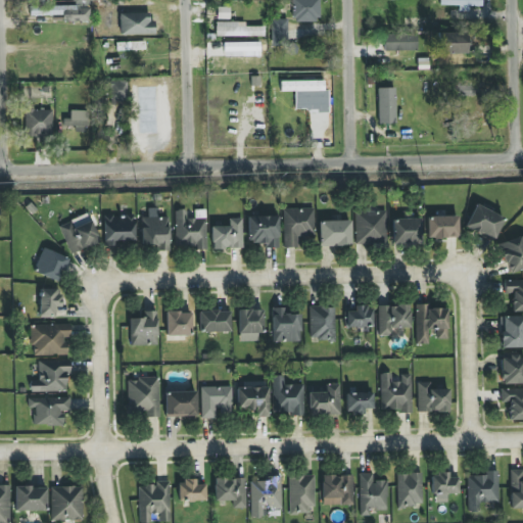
[(320,20),(319,0),(291,0),(292,21),(320,20)]
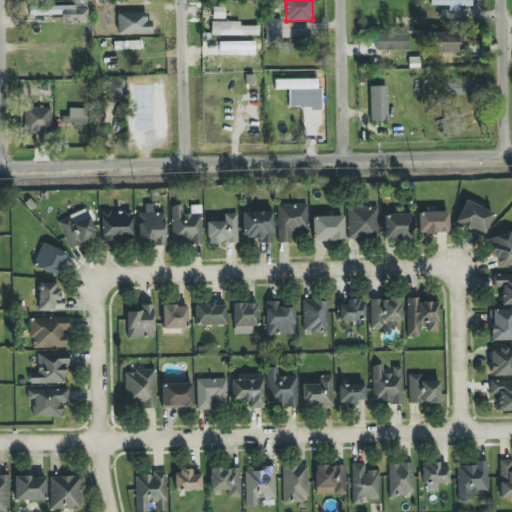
[(470,0),(430,0),(430,5),(448,6),(448,11),(458,11),(458,6),(471,7),(470,0)]
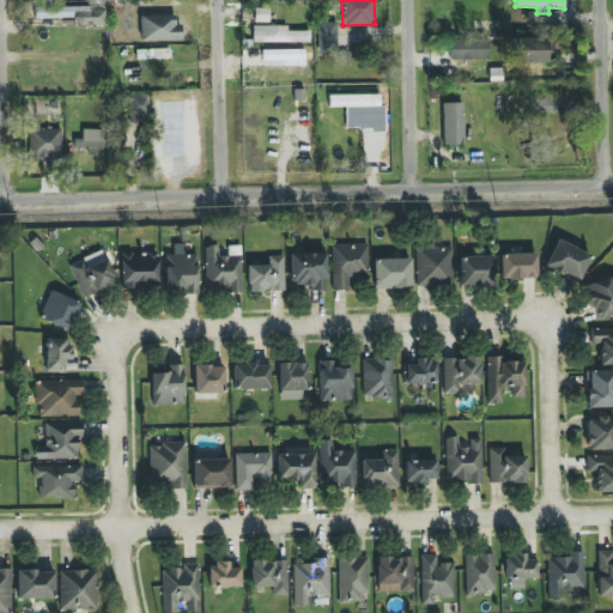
[(105,25),(104,7),(34,8),(35,19),(72,18),(72,26),(105,25)]
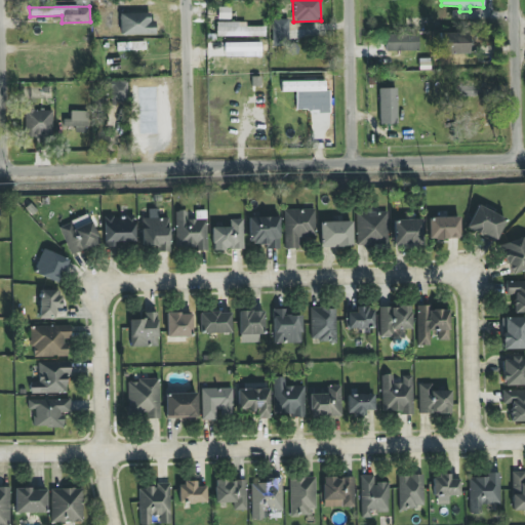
[(121,36),(154,35),(153,12),(120,13),(121,36)]
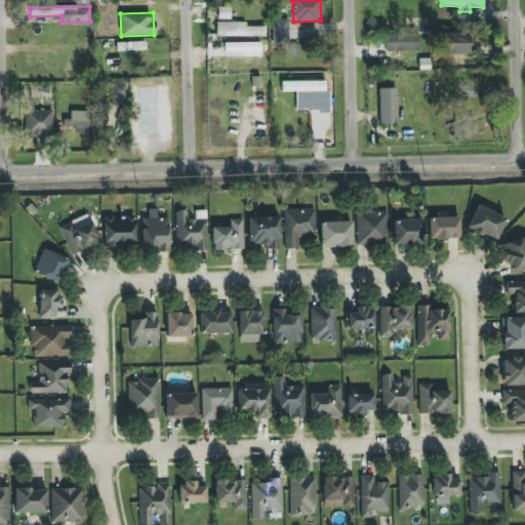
[(272,47),(288,47),(288,19),(273,19),(272,47)]
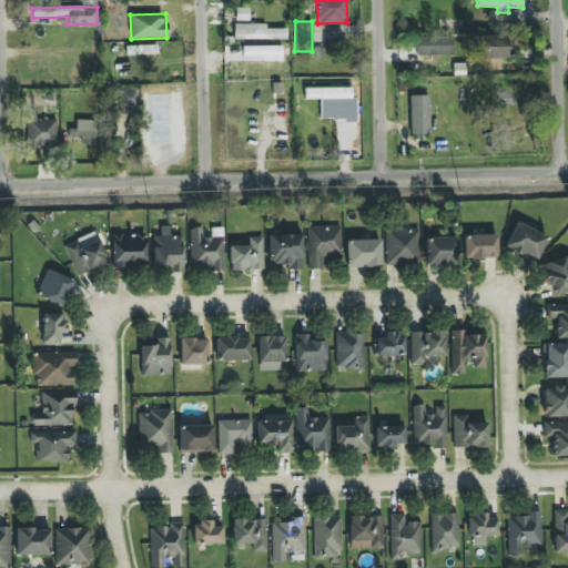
[(286,40),(286,29),(266,29),(266,23),(234,23),(234,39),(286,40)]
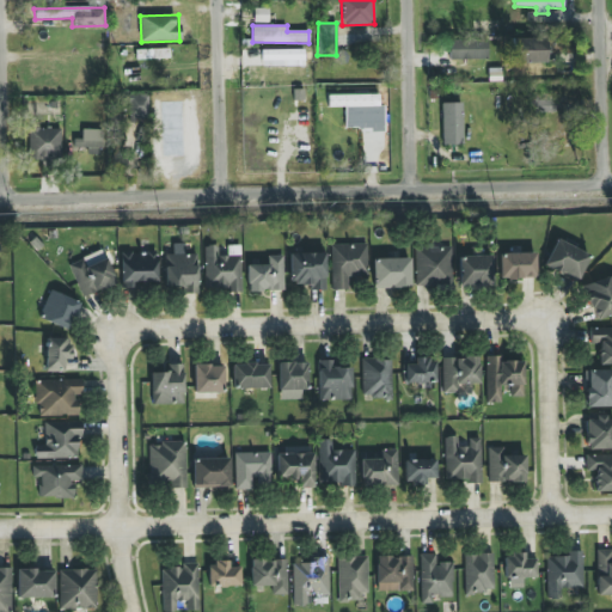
[(546,63),(545,38),(515,40),(515,63),(546,63)]
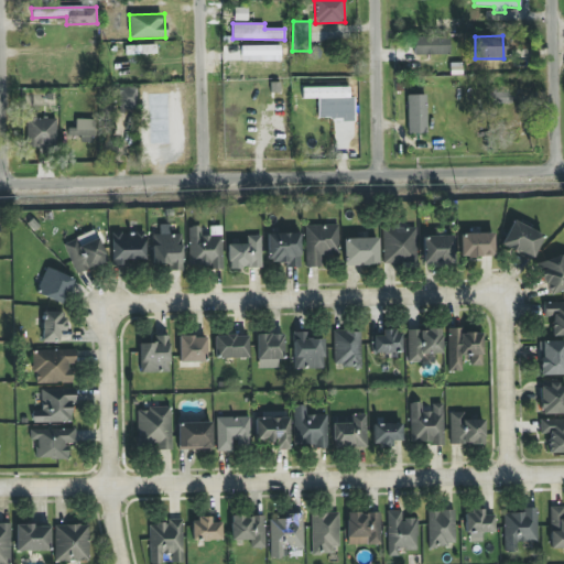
[(449,54),(448,36),(413,38),(414,55),(449,54)]
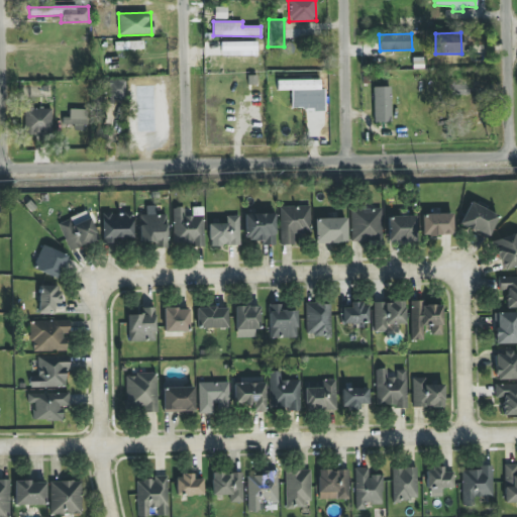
[(256,42),(221,41),(220,50),(256,50),(256,42)]
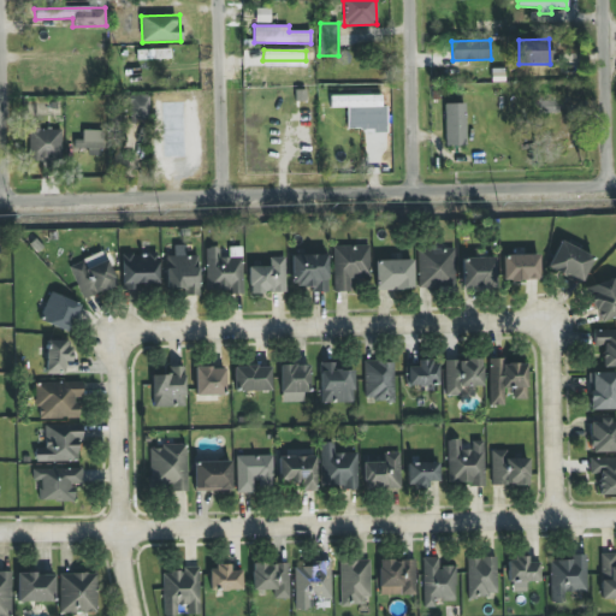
[(386,106),(381,106),(381,95),(330,96),(330,108),(348,108),(348,131),(386,130),(386,106)]
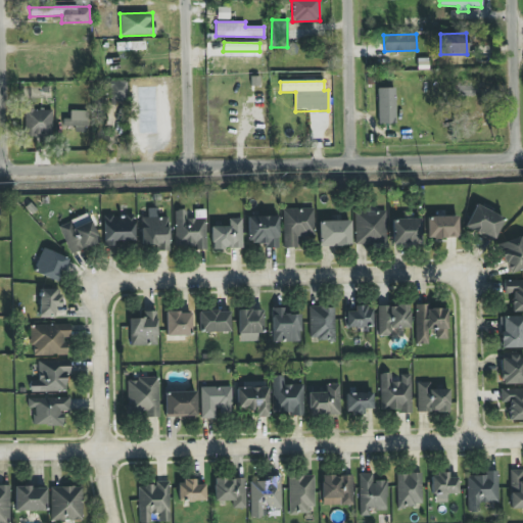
[(127,98),(127,83),(108,82),(108,97),(127,98)]
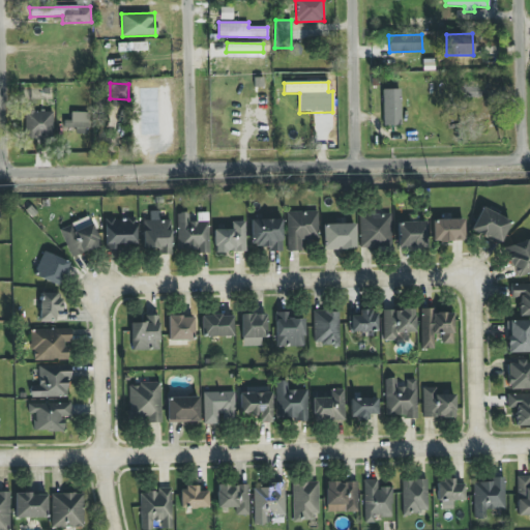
[(383,125),(401,125),(400,89),(382,90),(383,125)]
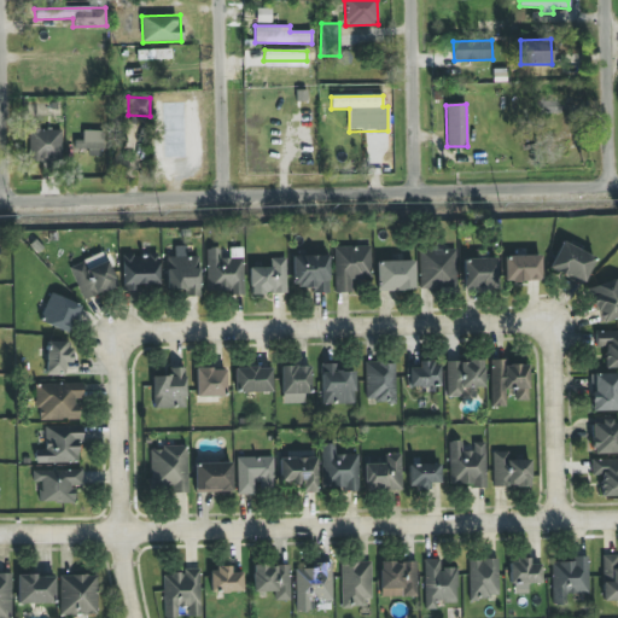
[(62,130),(29,129),(28,163),(62,164),(62,130)]
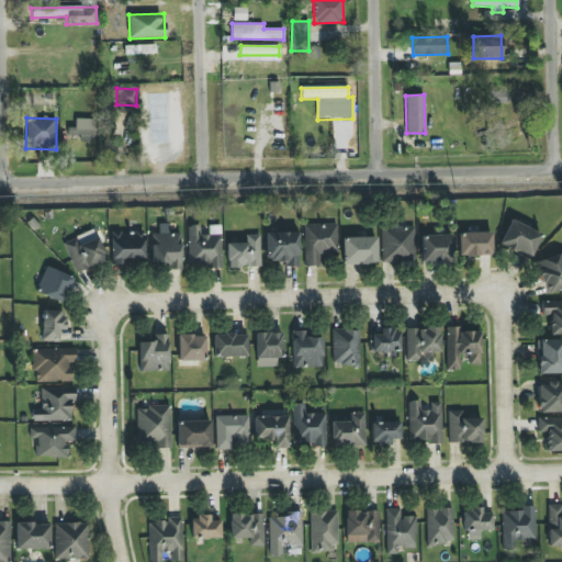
[(67,136),(81,136),(81,143),(93,143),(93,119),(76,119),(76,128),(67,128),(67,136)]
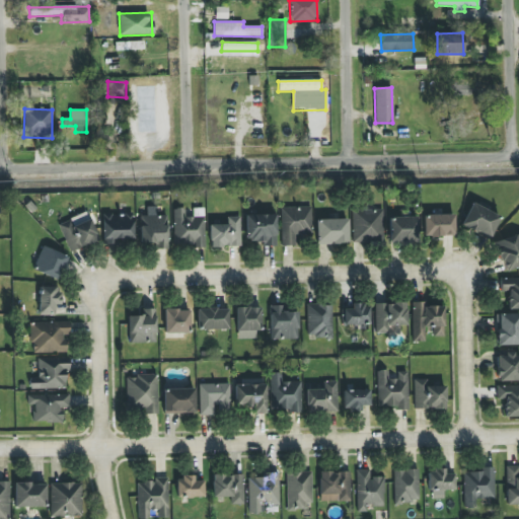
[(489,239),(501,217),(472,203),(461,224),(489,239)]
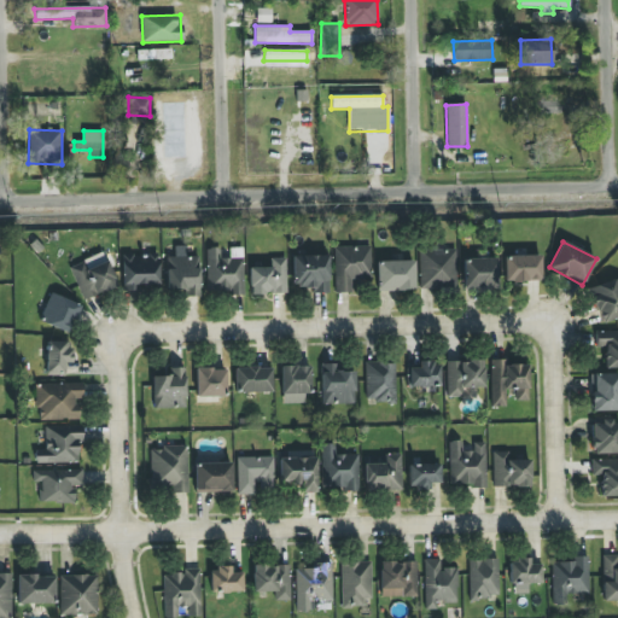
[(199,297),(200,257),(186,256),(186,246),(175,246),(175,257),(167,257),(167,290),(185,290),(184,296),(199,297)]
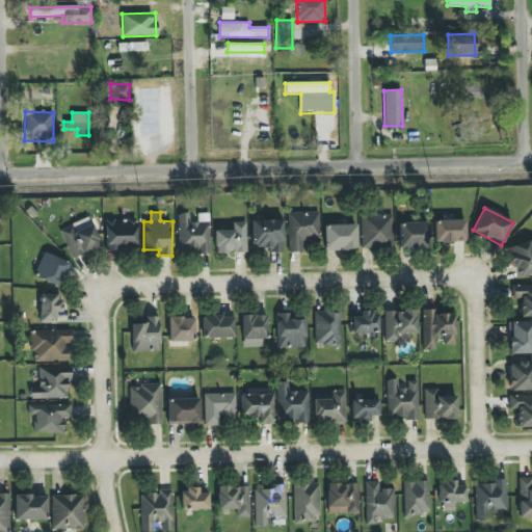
[(318,212),(288,213),(289,253),(302,251),(302,242),(319,241),(318,212)]
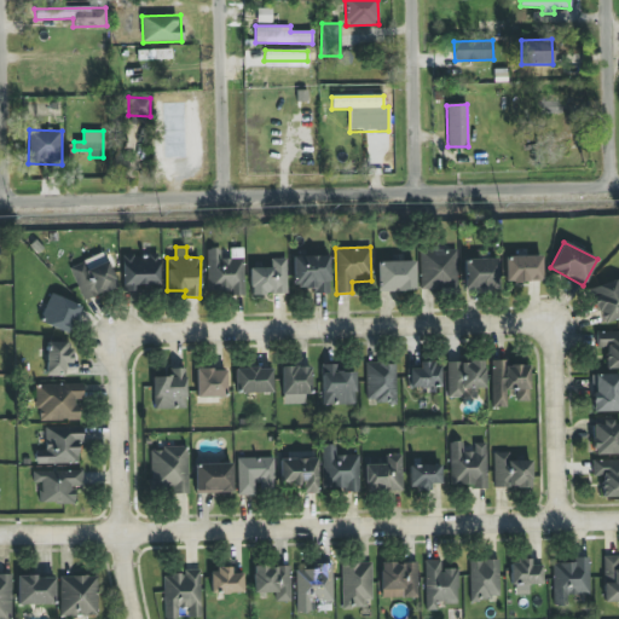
[(243,294),(242,255),(231,255),(231,259),(221,259),(220,248),(207,249),(208,295),(243,294)]
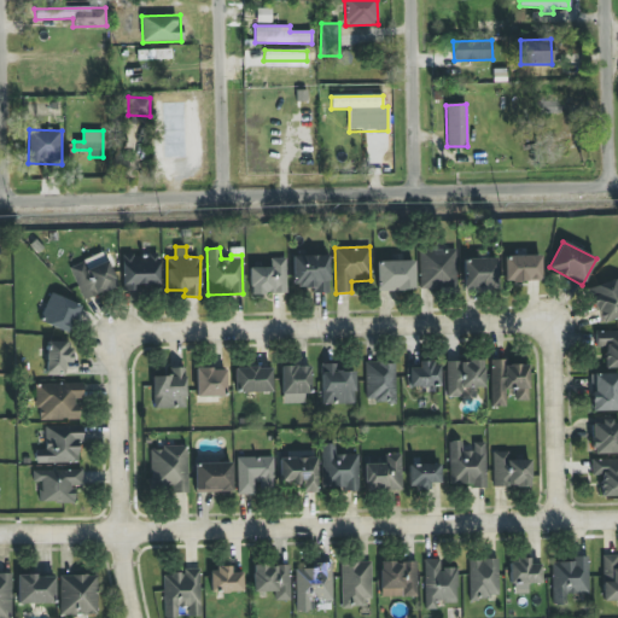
[(455,249),(419,250),(420,290),(456,289),(455,249)]
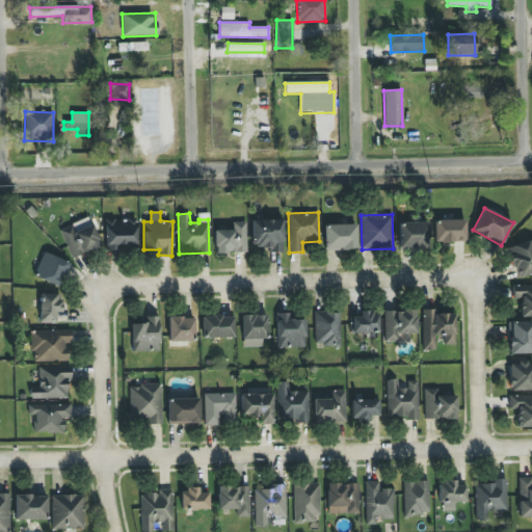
[(101,247),(89,218),(60,229),(71,259),(101,247)]
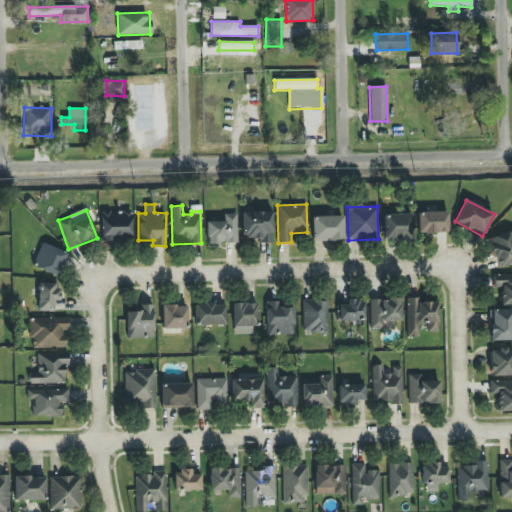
[(131,210),(101,211),(102,241),(114,241),(114,237),(131,236),(131,210)]
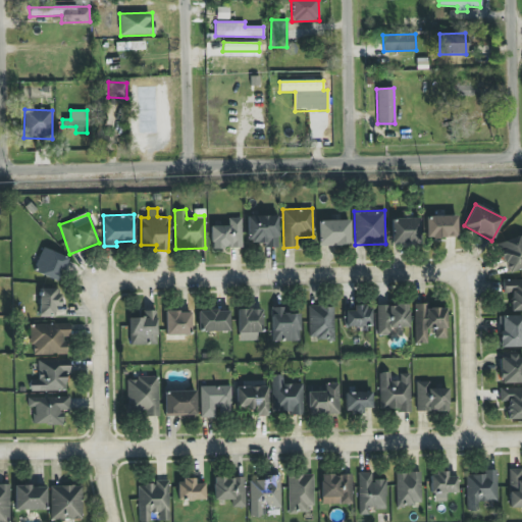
[(277,215),(247,216),(247,243),(263,243),(263,248),(277,248),(277,215)]
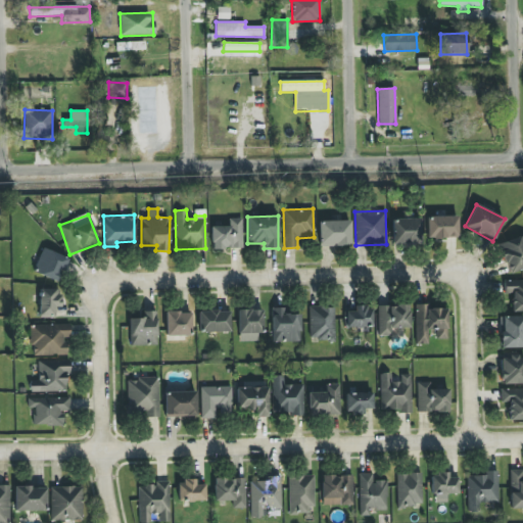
[(458,238),(458,217),(426,217),(426,238),(458,238)]
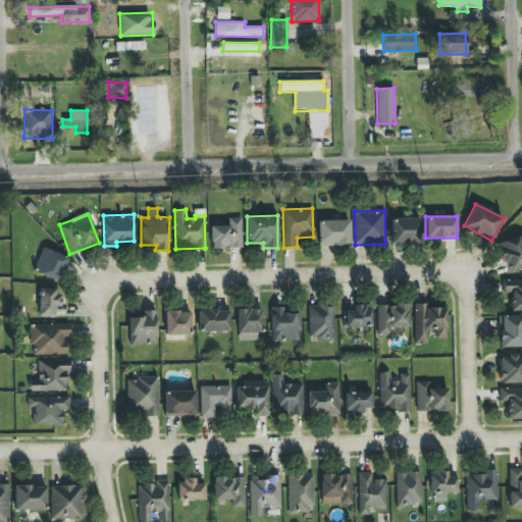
[(211,249),(242,249),(242,218),(228,218),(228,226),(211,226),(211,249)]
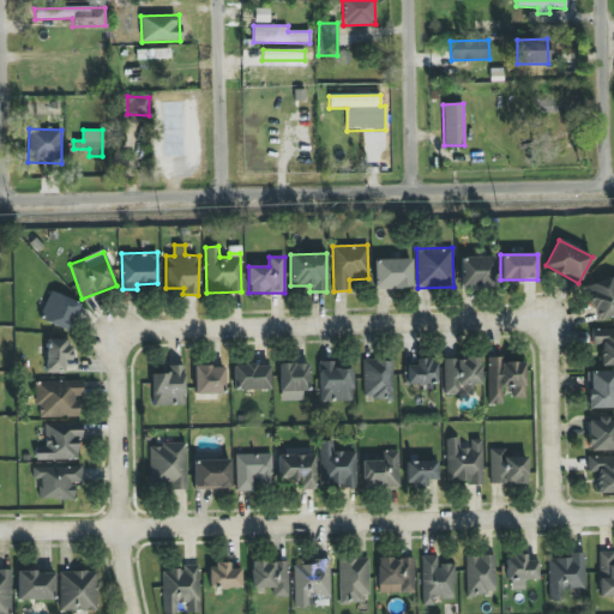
[(493,257),(459,258),(461,288),(494,287),(493,257)]
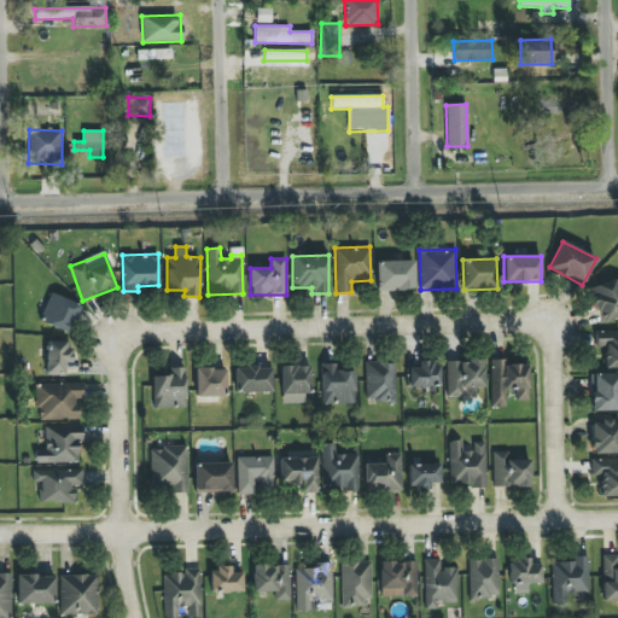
[(377,291),(414,291),(414,261),(377,262),(377,291)]
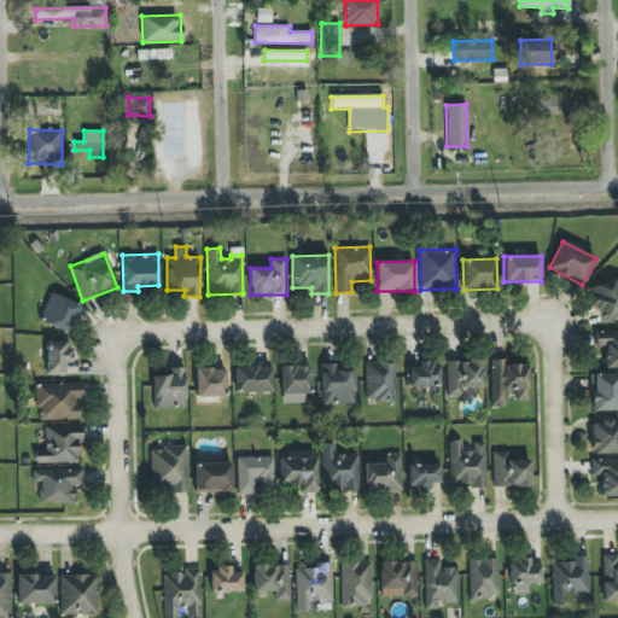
[(601,324),(617,318),(617,278),(589,287),(601,324)]
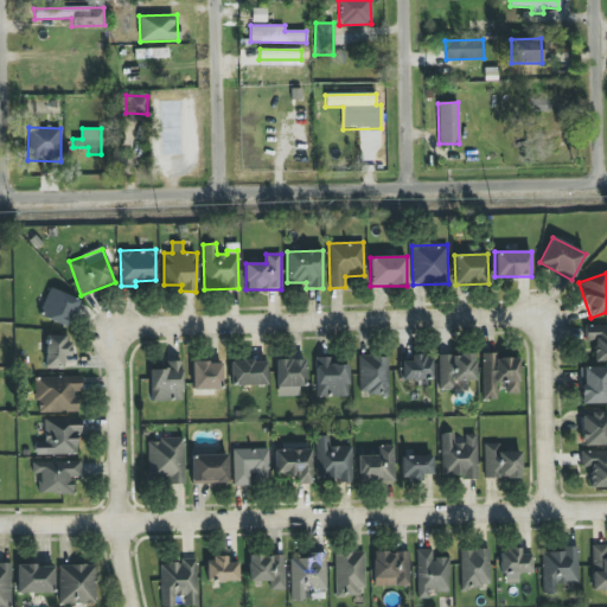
[(39,315),(68,328),(80,300),(51,288),(39,315)]
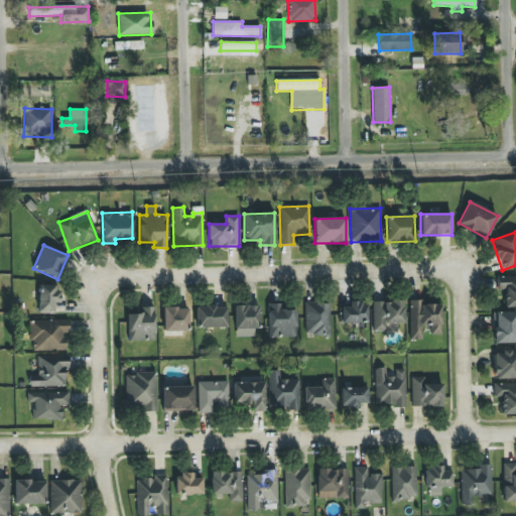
[(515,276),(497,276),(497,290),(505,290),(505,307),(515,307),(515,276)]
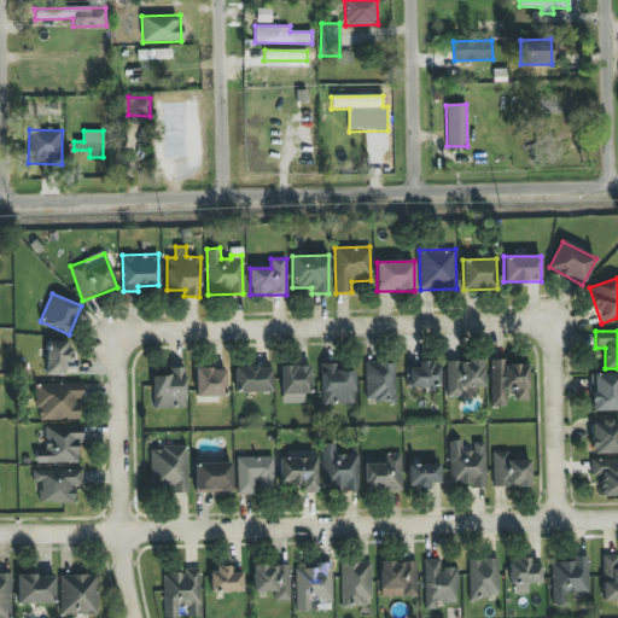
[(73,342),(46,342),(46,375),(73,375),(73,342)]
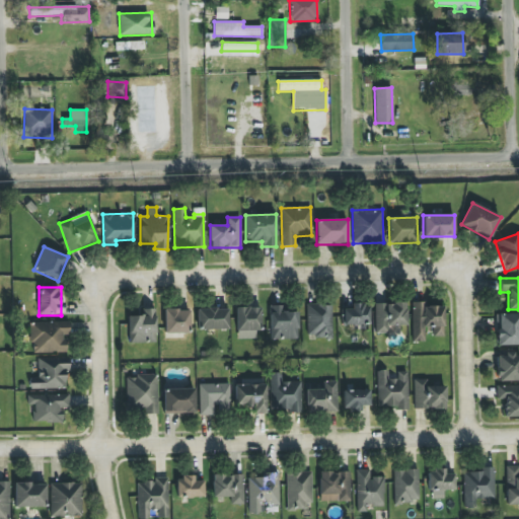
[(425,342),(425,327),(433,327),(433,337),(443,337),(443,306),(424,306),(424,302),(413,302),(413,342),(425,342)]
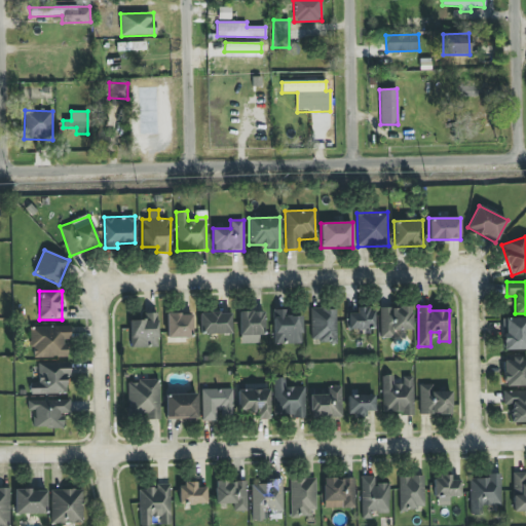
[(379,338),(393,338),(393,331),(412,330),(411,307),(379,307),(379,338)]
